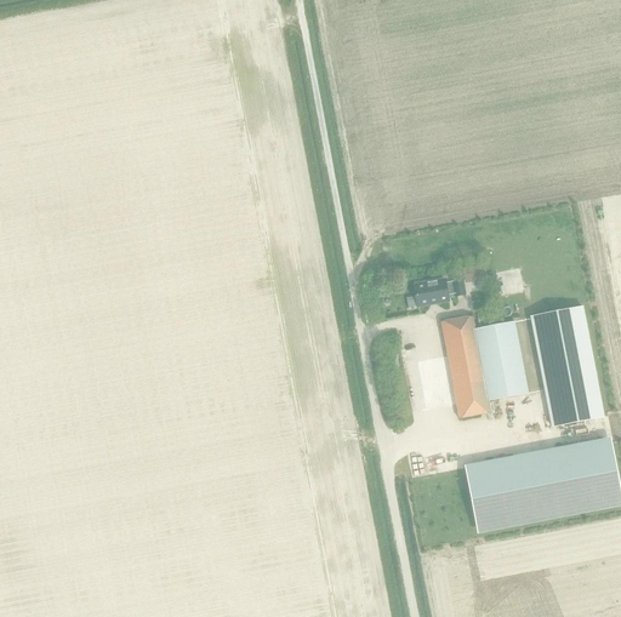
[(412,284),(416,304),(446,300),(446,295),(453,293),(453,296),(463,293),(460,275),(450,278),(450,279),(444,280),(443,279),(412,284)]
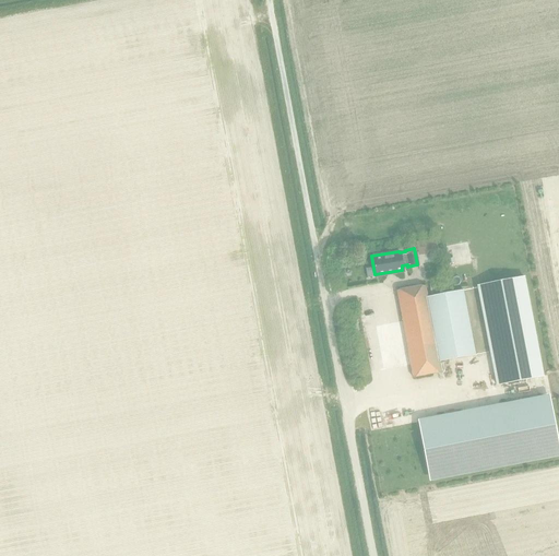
[(496,381),(544,371),(525,274),(477,284),(496,381)]
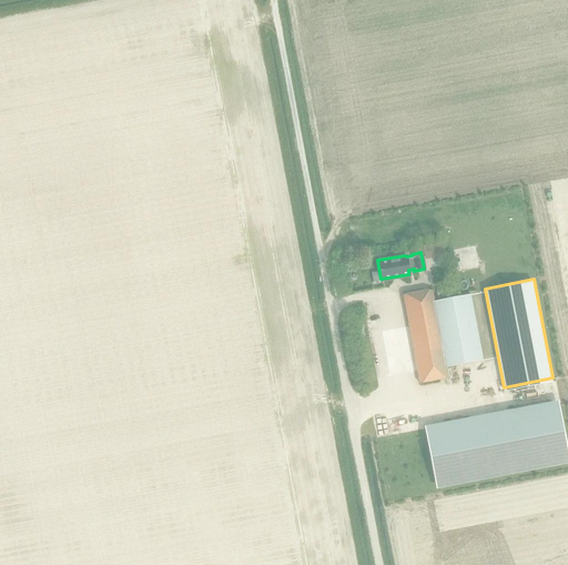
[(455,283),(437,286),(438,295),(456,292),(455,283)]
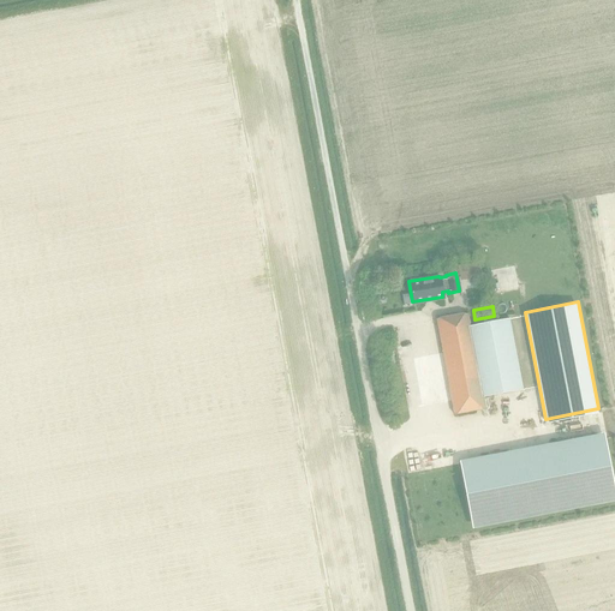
[(436,315),(454,411),(484,406),(483,395),(523,388),(509,316),(470,323),(467,310),(436,315)]
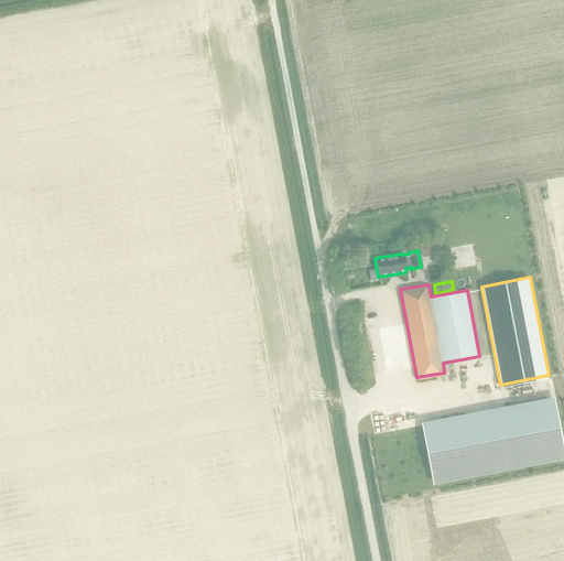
[(553,398),(424,422),(435,479),(563,455),(553,398)]
